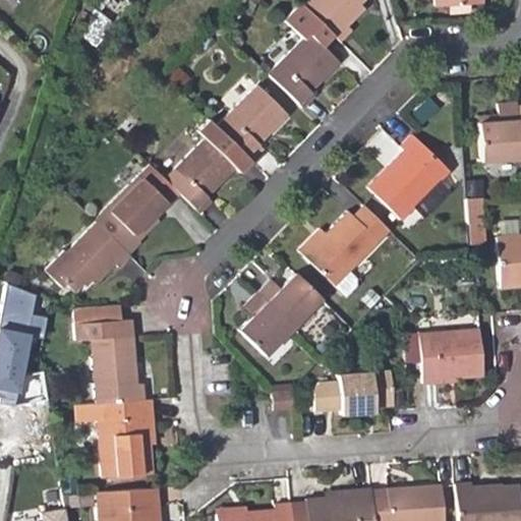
[(129,2),(126,0),(102,0),(95,7),(111,22),(129,2)]
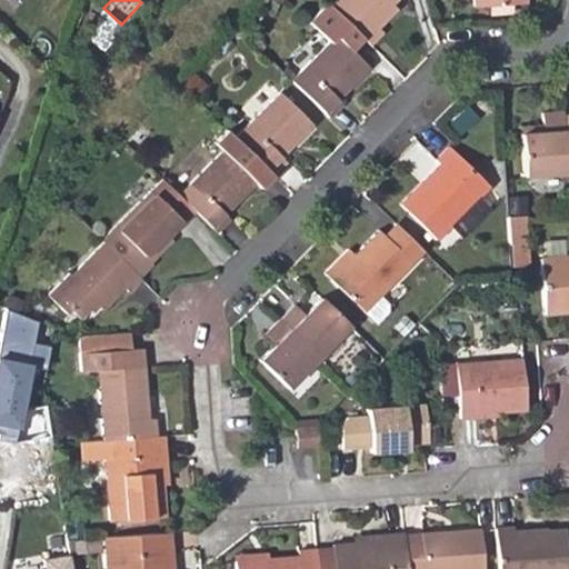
[(331,0),(330,2),(371,43),(385,31),(378,26),(397,7),(393,3),(396,0),(331,0)]
